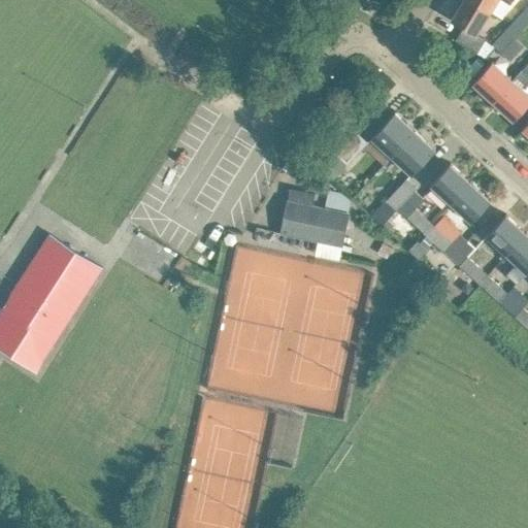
[(486,40),(476,34),(492,11),(473,0),(463,0),(452,19),(464,27),(455,40),(476,55),(486,40)]
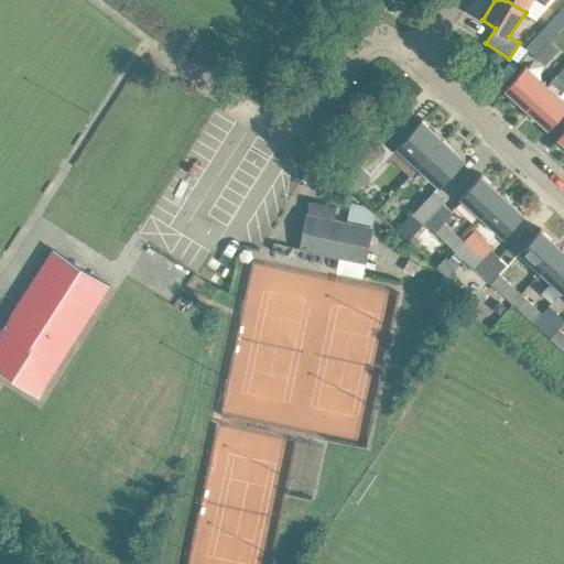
[(506,0),(525,12),(538,20),(545,7),(550,0),(506,0)]
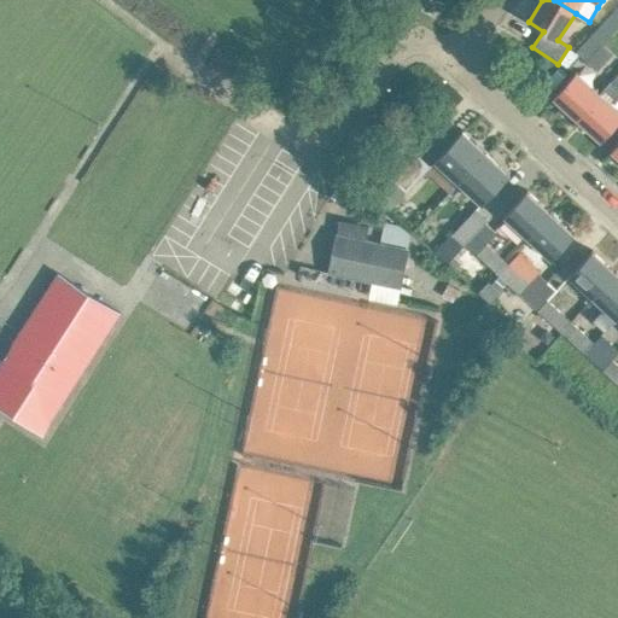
[(617,9),(598,30),(608,40),(617,29),(617,9)]
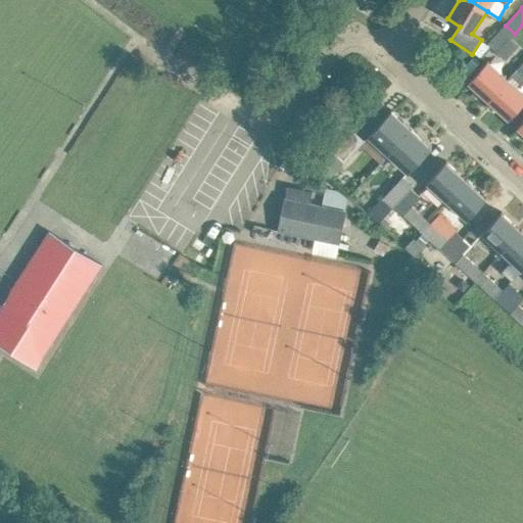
[(511,39),(515,34),(506,26),(487,45),(495,53),(511,39)]
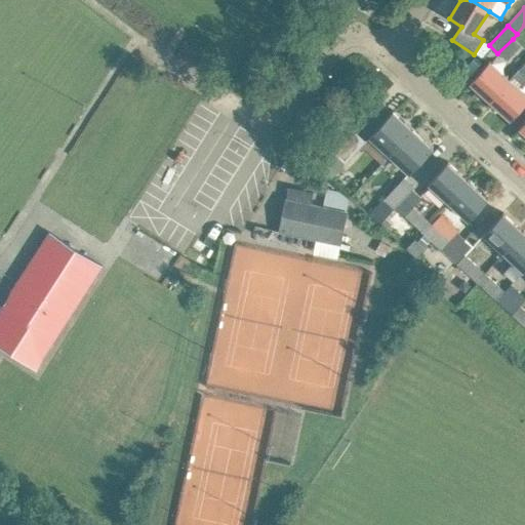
[(513,39),(497,53),(507,61),(521,46),(513,39)]
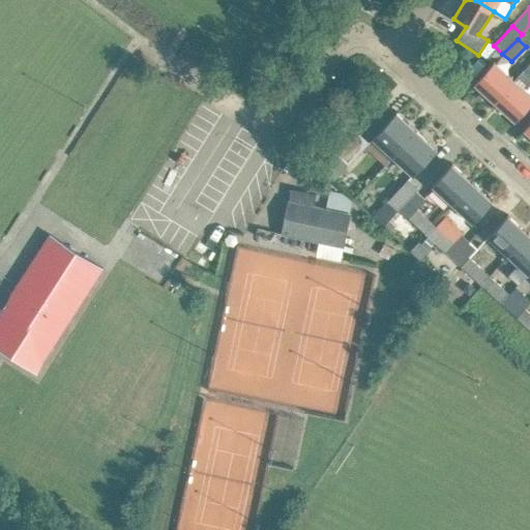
[(495,102),(516,81),(495,62),(475,84),(495,102)]
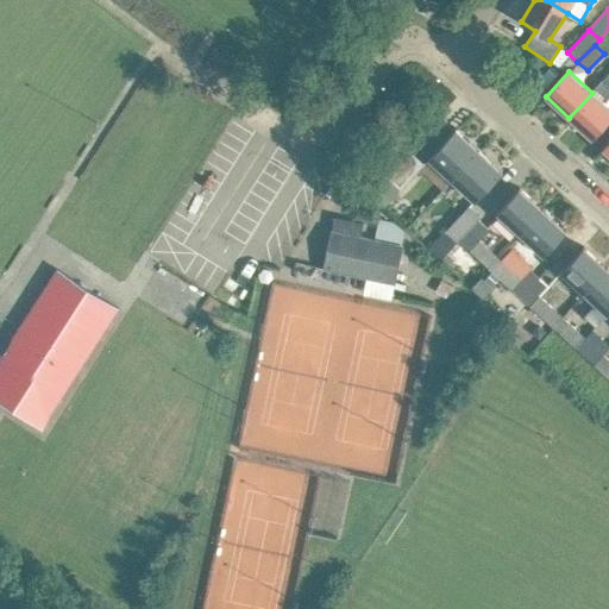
[(608,74),(592,93),(569,118),(592,139),(608,120),(608,107),(602,101),(608,94),(608,74)]
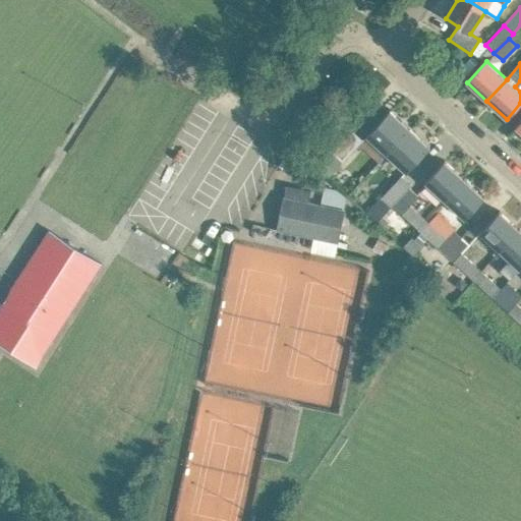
[(387,155),(410,129),(390,111),(367,136),(387,155)]
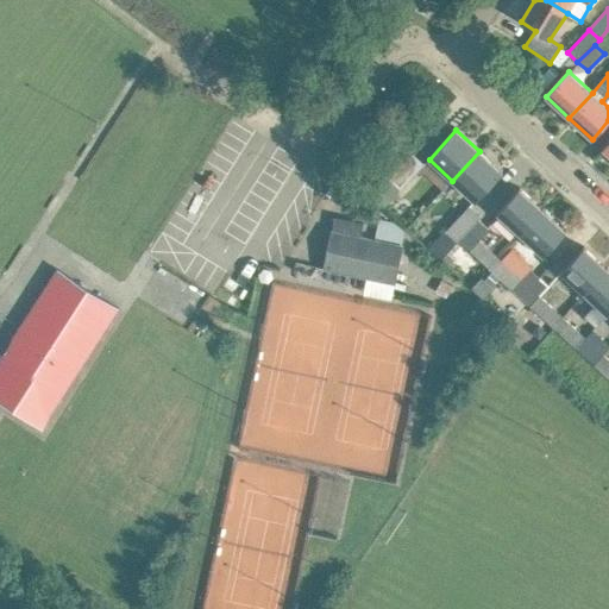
[(479,151),(452,181),(476,202),(502,173),(479,151)]
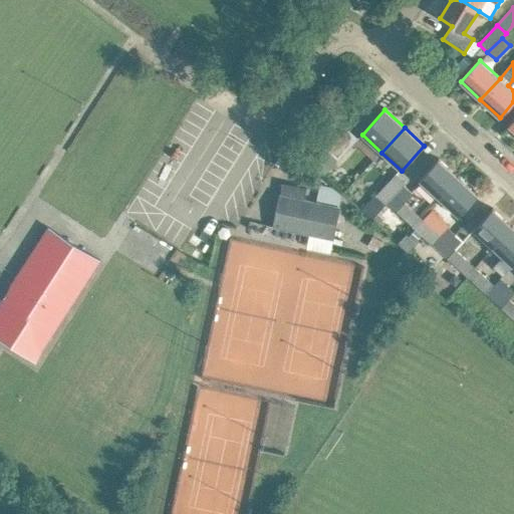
[(323,177),(338,161),(358,140),(349,131),(328,152),(325,150),(311,165),(323,177)]
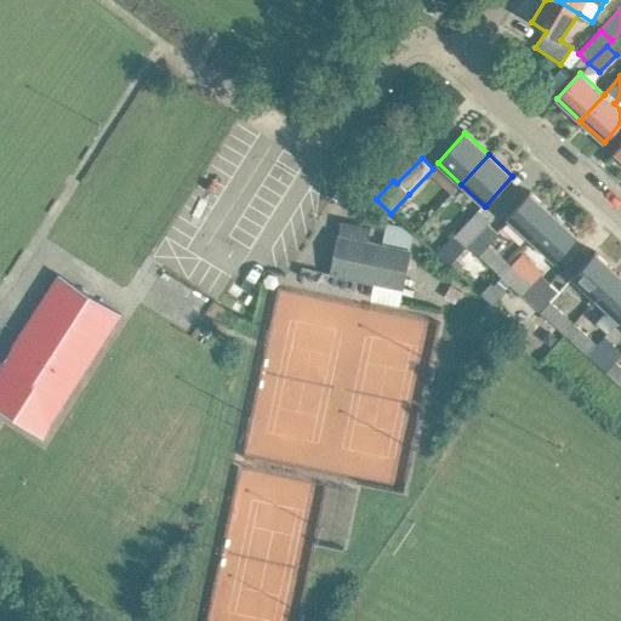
[(533,239),(554,215),(530,193),(508,217),(533,239)]
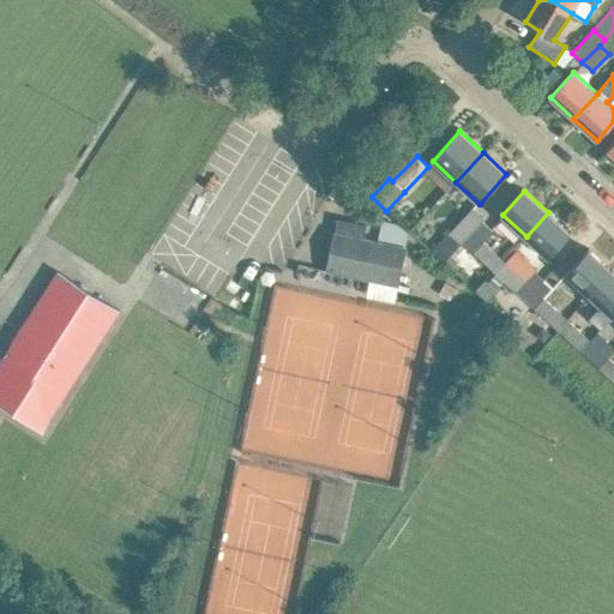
[(461,242),(483,217),(474,209),(434,252),(451,266),(457,259),(452,254),(462,244),(461,242)]
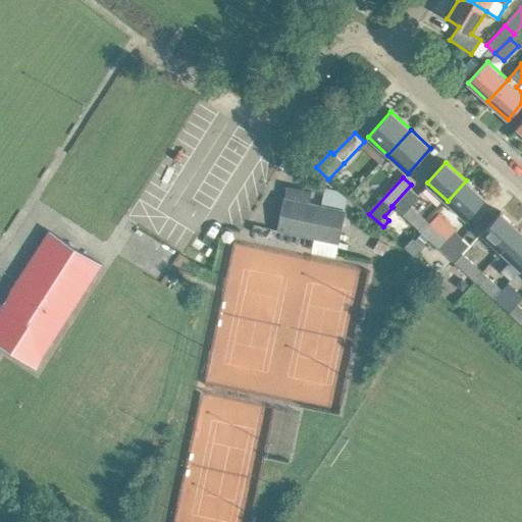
[(466,180),(448,201),(467,219),(485,199),(466,180)]
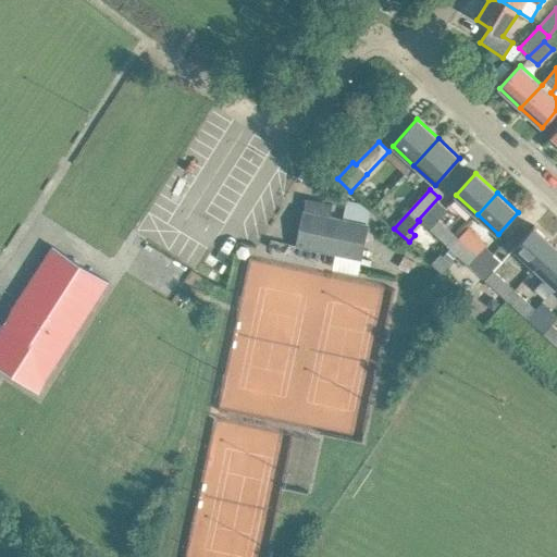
[(448,246),(458,235),(438,218),(448,208),(438,199),(440,198),(438,197),(418,220),(419,221),(420,220),(448,246)]
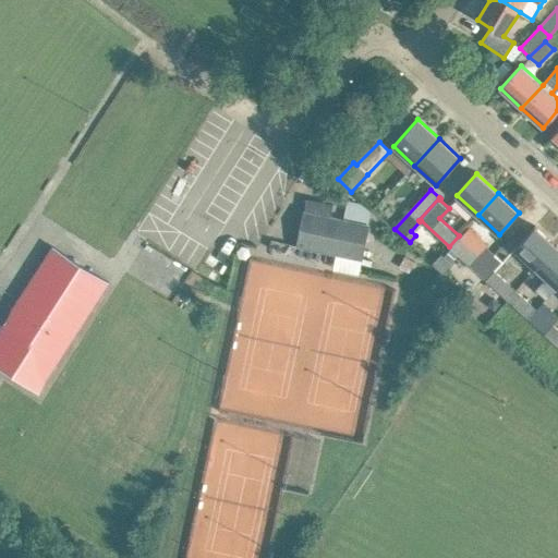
[(342,219),(330,217),(334,204),(307,198),(298,246),(335,253),(331,269),(359,275),(371,216),(344,210),(342,219)]
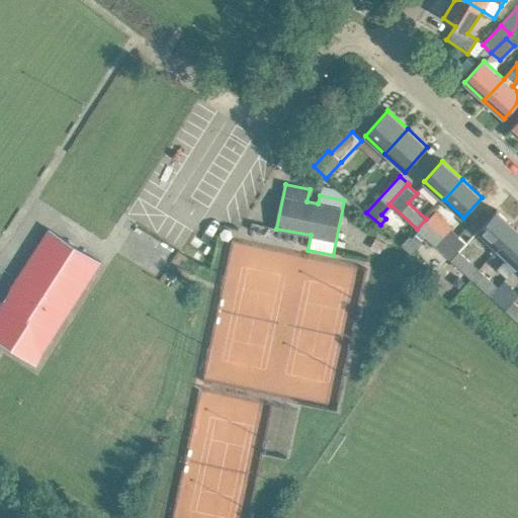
[(498,250),(517,229),(497,210),(478,232),(498,250)]
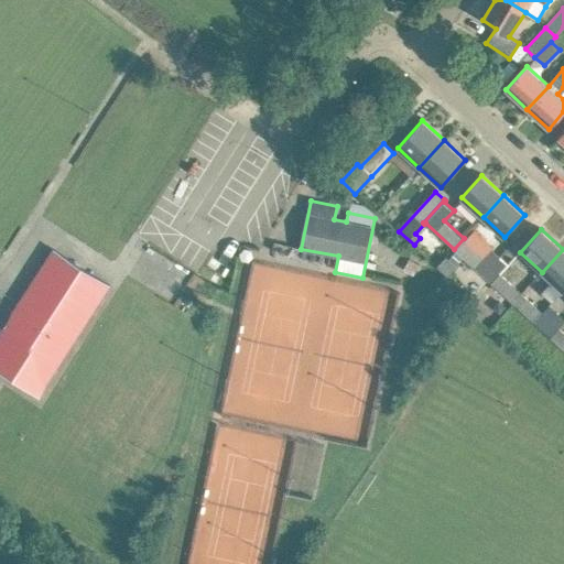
[(494,248),(485,258),(464,238),(454,249),(483,277),(502,257),(494,248)]
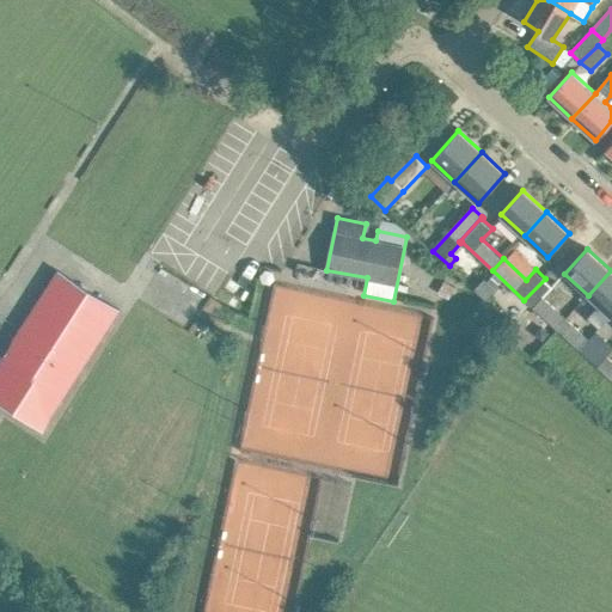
[(267,268),(262,274),(263,281),(269,282),(271,283),(276,277),(275,275),(274,270),(267,268)]
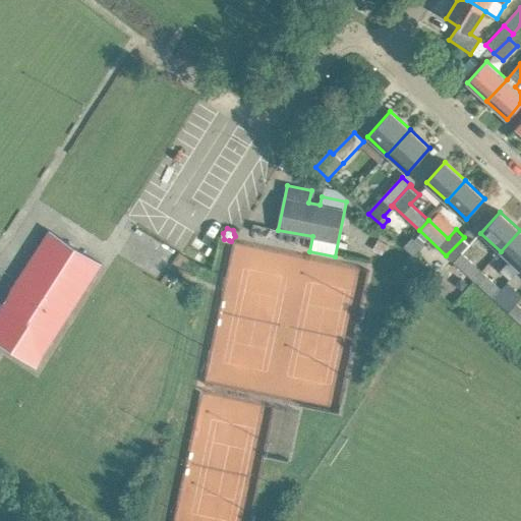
[(25,283),(18,278),(0,305),(0,329),(29,348),(22,358),(35,366),(102,264),(49,230),(35,252),(43,257),(25,283)]
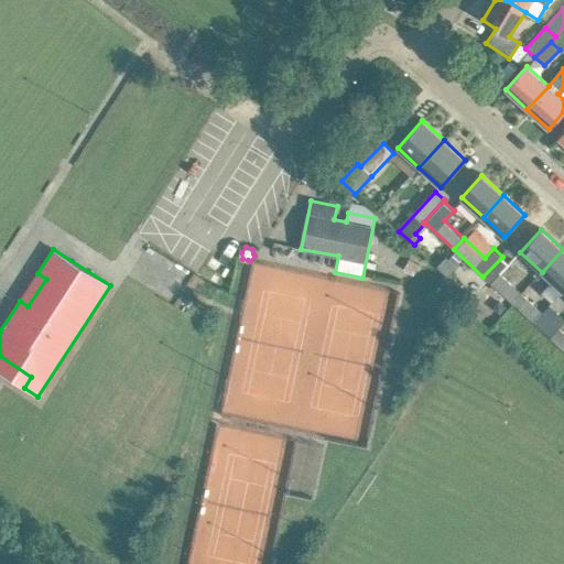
[(563,250),(563,249),(542,272),(552,281),(541,293),(552,303),(563,290),(563,250)]
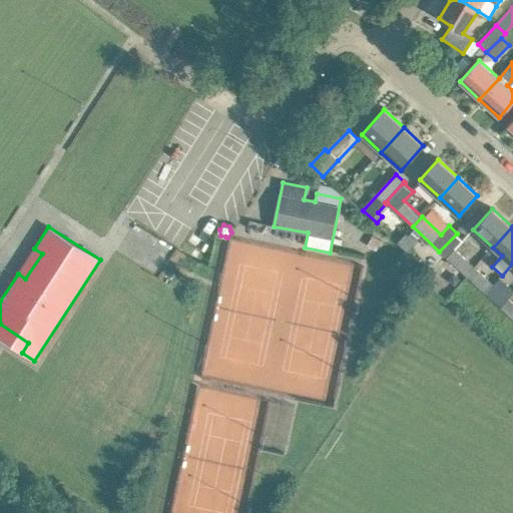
[(407,250),(415,242),(405,232),(397,241),(407,250)]
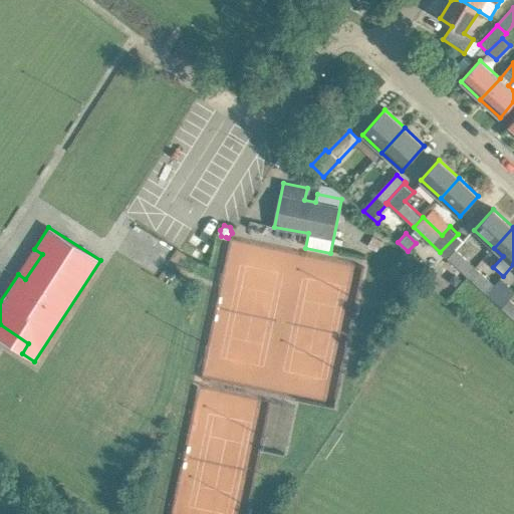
[(456,249),(465,240),(458,234),(440,252),(448,259),(467,277),(476,267),(456,249)]
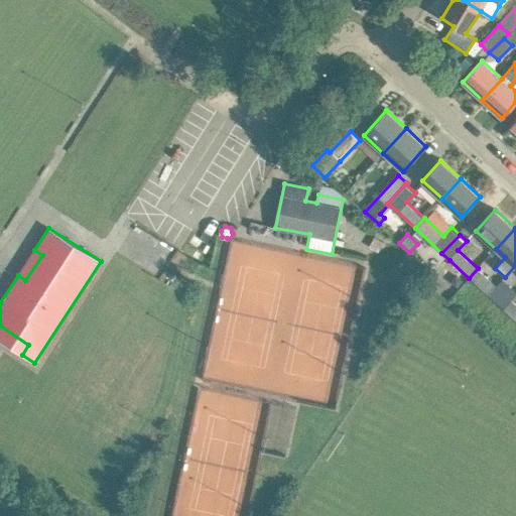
[(496,303),(511,286),(504,279),(498,286),(478,268),(469,278),(496,303)]
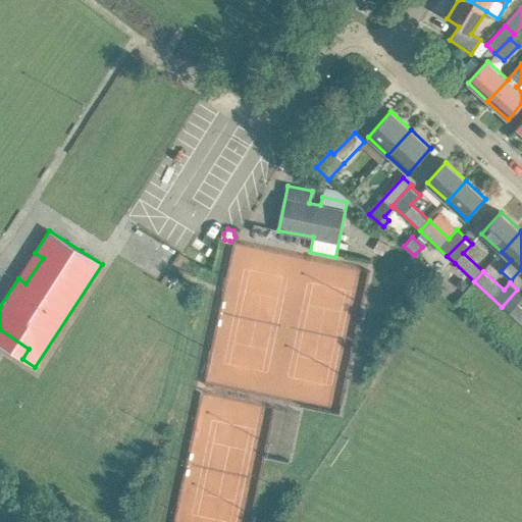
[(521,324),(521,306),(519,304),(521,300),(521,294),(517,290),(502,307),(521,324)]
